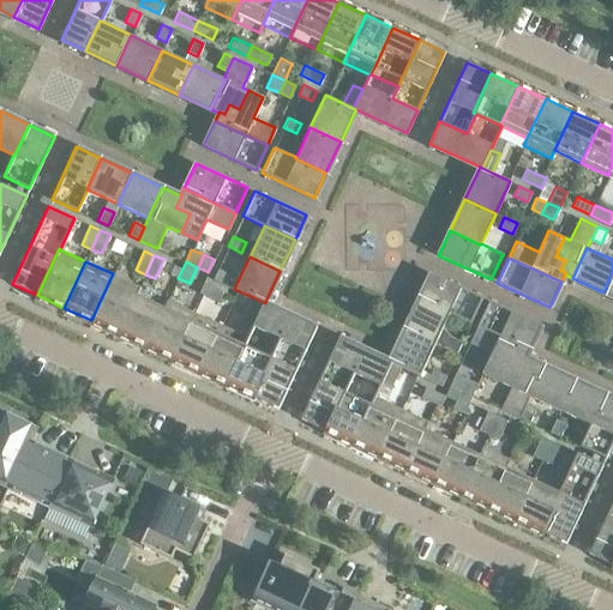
[(230,275),(217,269),(212,278),(226,285),(230,275)]
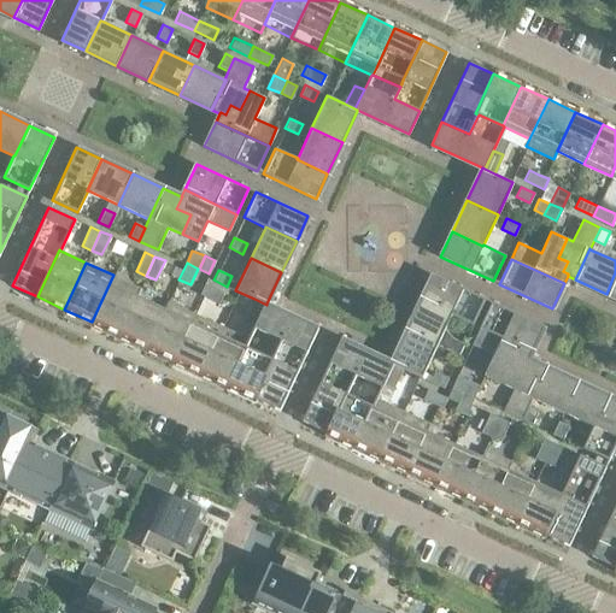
[(485,298),(433,273),(421,299),(451,312),(451,314),(473,324),(485,298)]
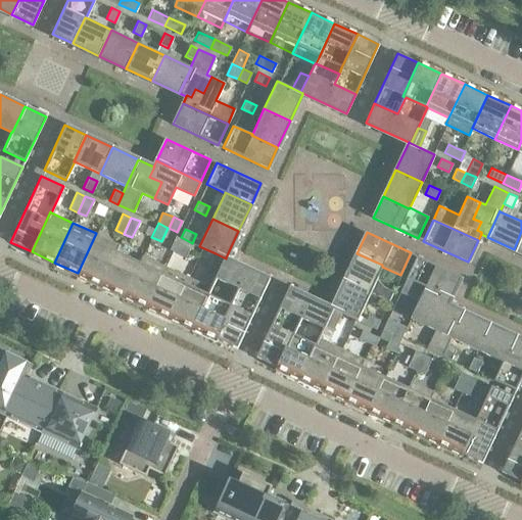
[(100,284),(115,250),(119,244),(96,233),(78,273),(100,284)]
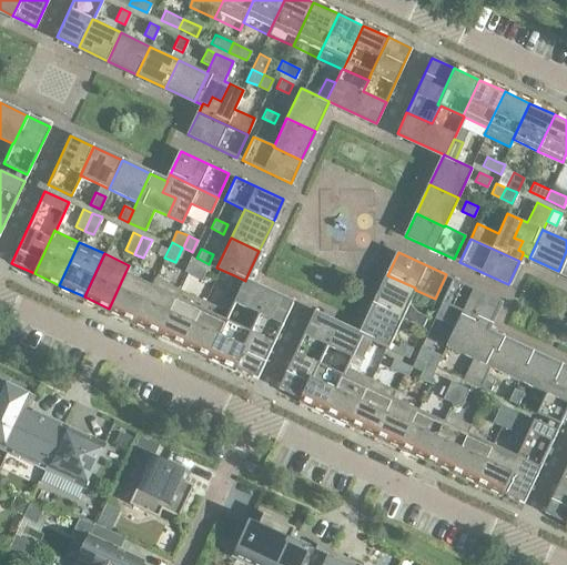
[(188,261),(183,271),(192,275),(201,279),(205,270),(196,265),(188,261)]
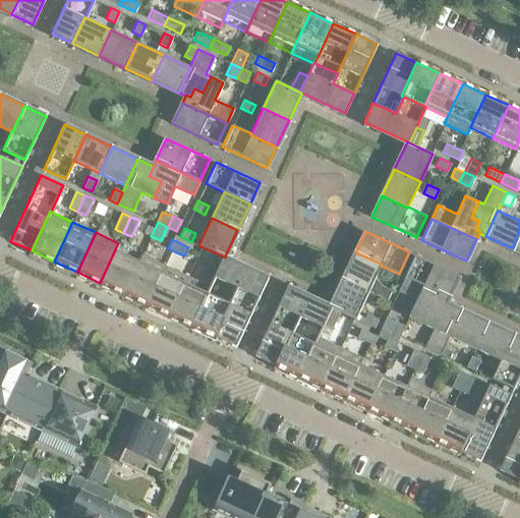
[(123,294),(138,261),(115,249),(100,283),(123,294)]
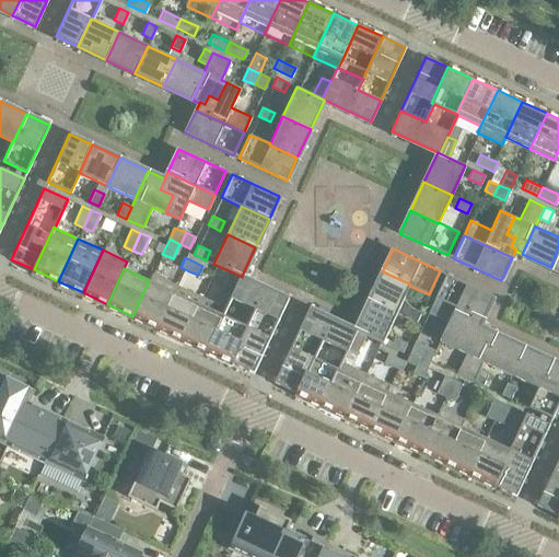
[(232,292),(240,276),(231,271),(223,289),(232,292)]
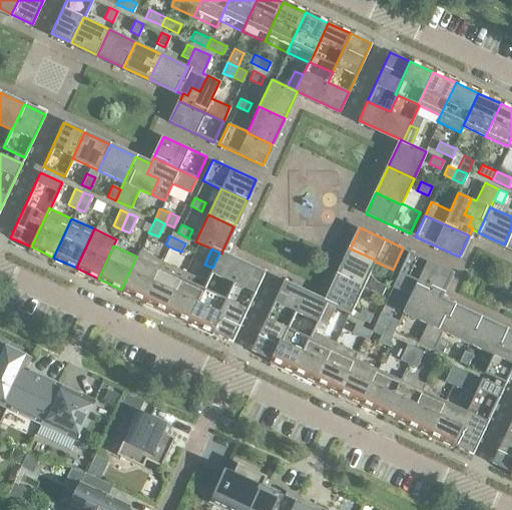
[(375,260),(350,248),(338,275),(363,287),(375,262),(375,260)]
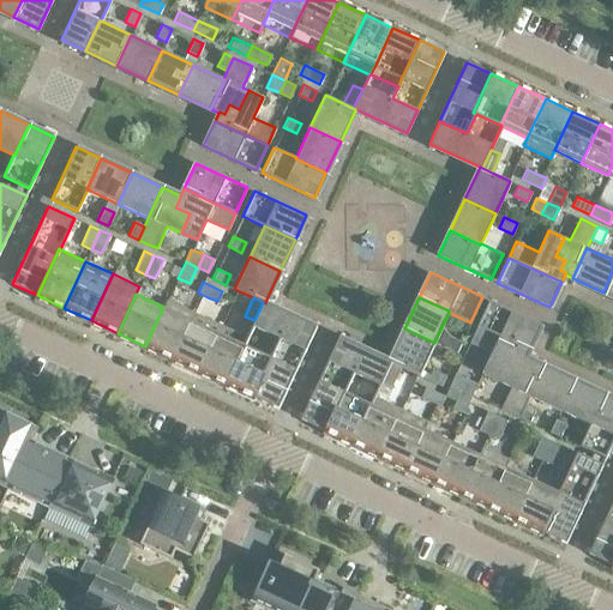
[(172,358),(194,312),(167,299),(163,307),(145,346),(172,358)]
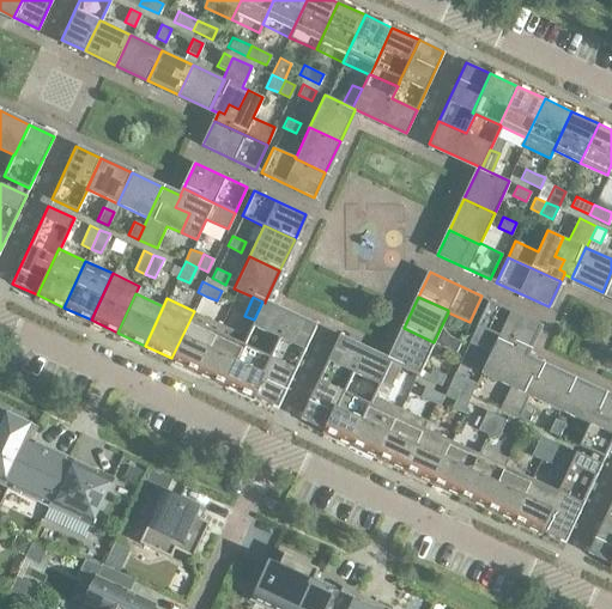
[(489,299),(477,326),(528,349),(540,323),(489,299)]
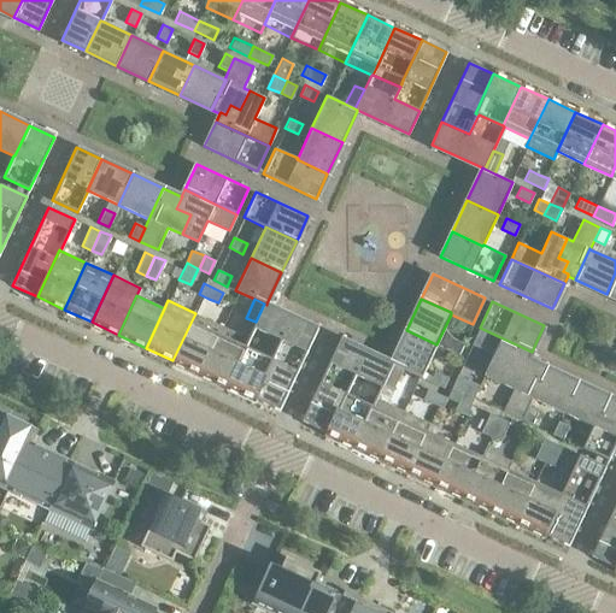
[(306,351),(317,328),(267,304),(267,305),(264,304),(256,322),(248,337),(250,339),(276,351),(282,340),(306,351)]
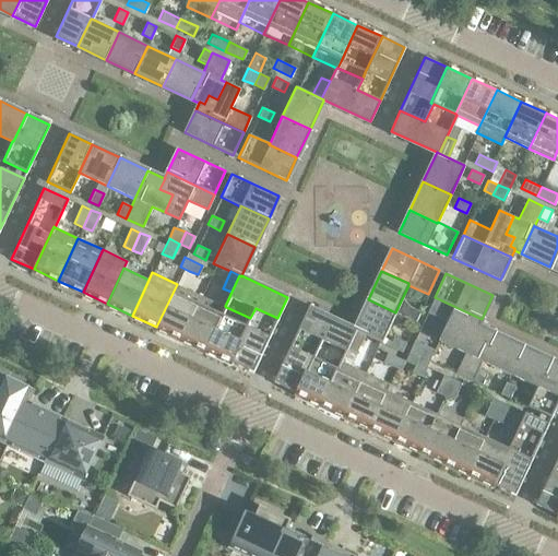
[(181,339),(201,295),(177,284),(156,327),(181,339)]
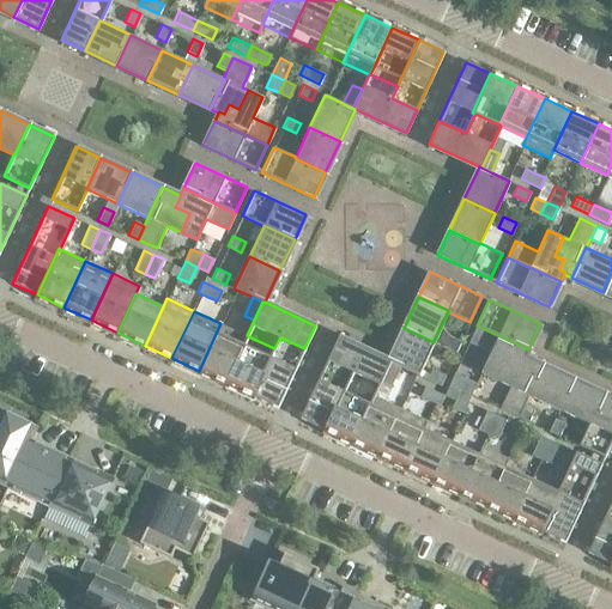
[(225,383),(244,343),(248,336),(247,335),(220,323),(199,371),(225,383)]
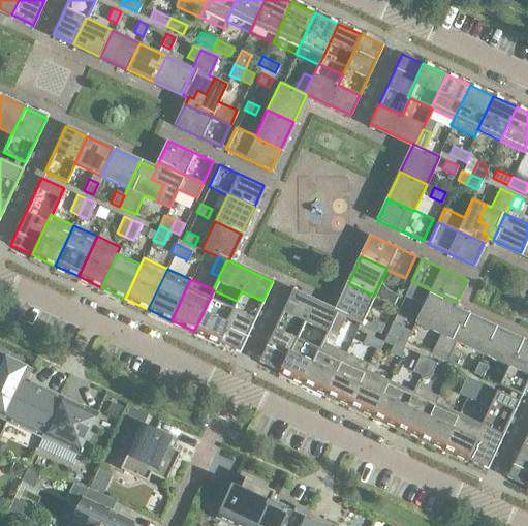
[(453,307),(456,302),(411,281),(405,294),(424,303),(414,321),(428,328),(435,311),(447,317),(453,307)]
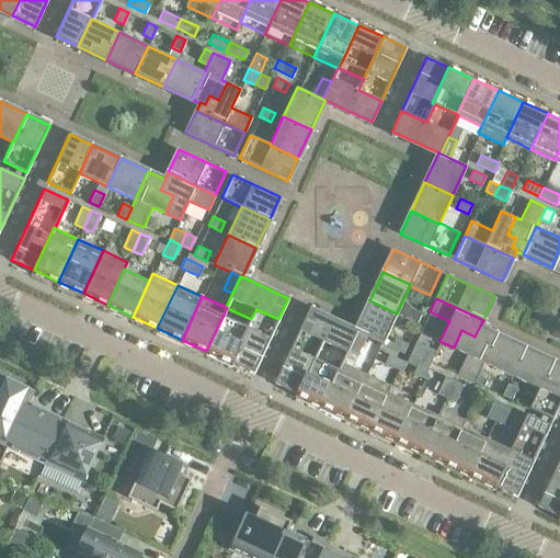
[(384,342),(397,314),(369,300),(355,329),(357,330),(367,334),(384,342)]
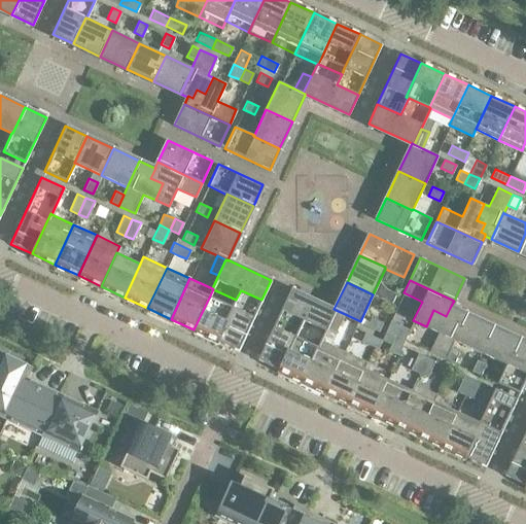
[(217,341),(233,307),(236,300),(213,289),(210,295),(194,329),(217,341)]
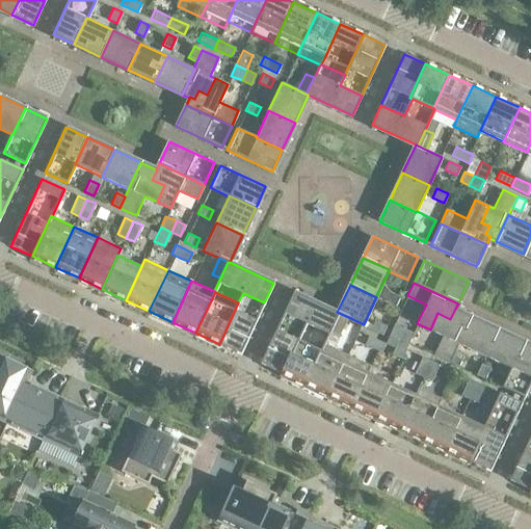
[(339,313),(337,312),(293,292),(284,312),(308,323),(300,339),(321,349),(322,349),(324,343),(330,331),(339,313)]
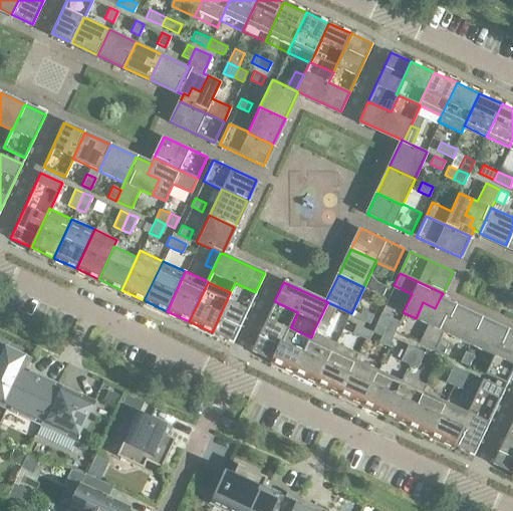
[(381,295),(386,287),(374,282),(370,290),(381,295)]
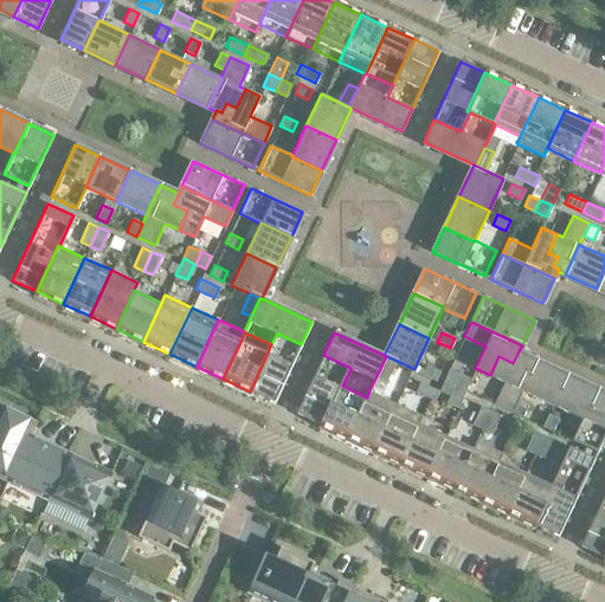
[(274,402),(301,344),(277,334),(271,344),(268,353),(250,392),(274,402)]
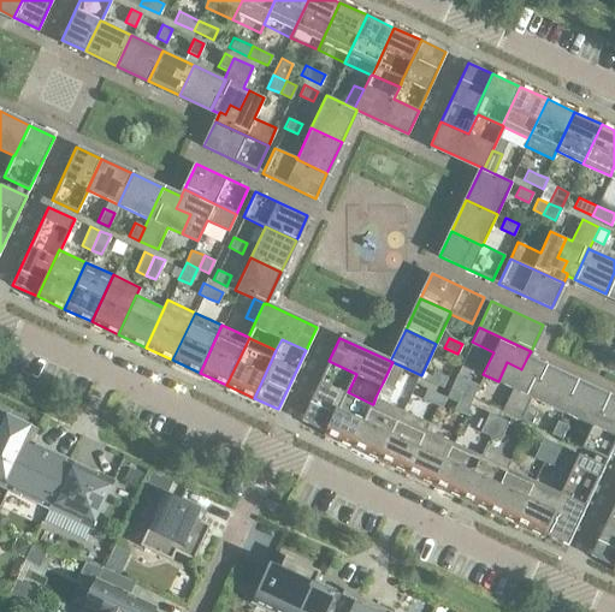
[(545,366),(527,357),(521,369),(507,362),(498,381),(513,387),(502,410),(520,419),(526,405),(531,396),(531,397),(545,366)]
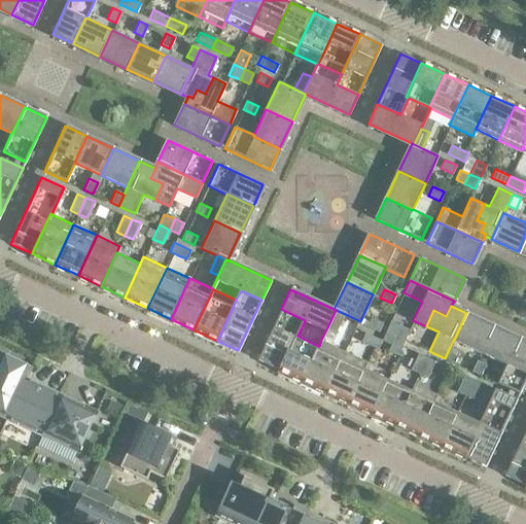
[(294,335),(297,336),(305,320),(281,309),(257,359),(279,369),(294,335)]
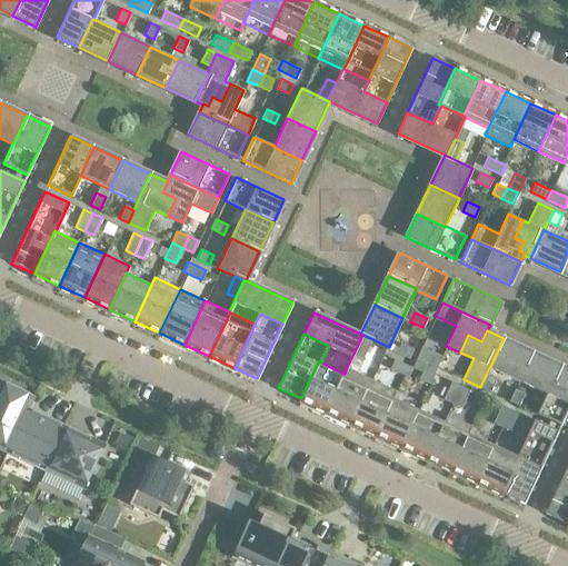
[(364,358),(372,339),(362,335),(354,354),(364,358)]
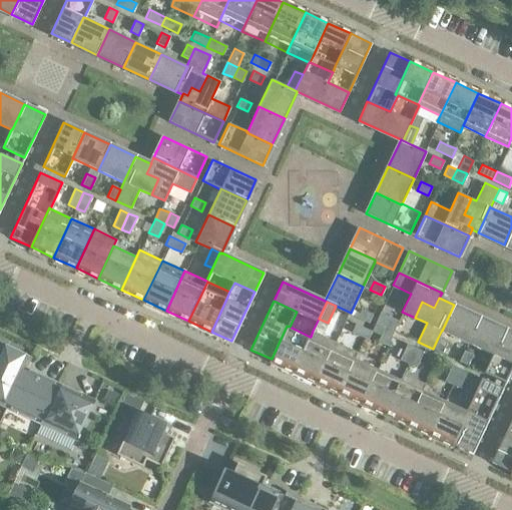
[(479,317),(454,305),(442,331),(468,343),(479,317)]
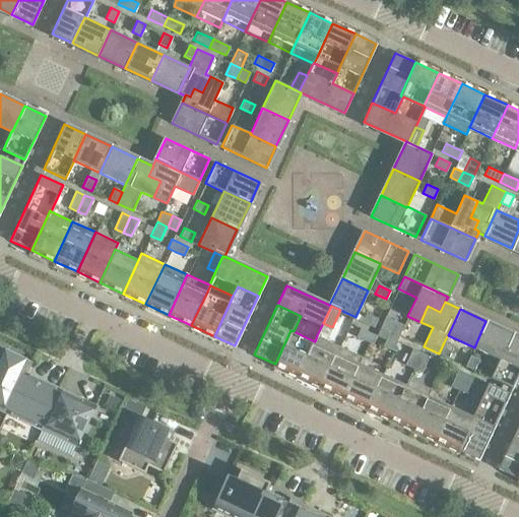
[(374,326),(378,317),(367,312),(363,321),(374,326)]
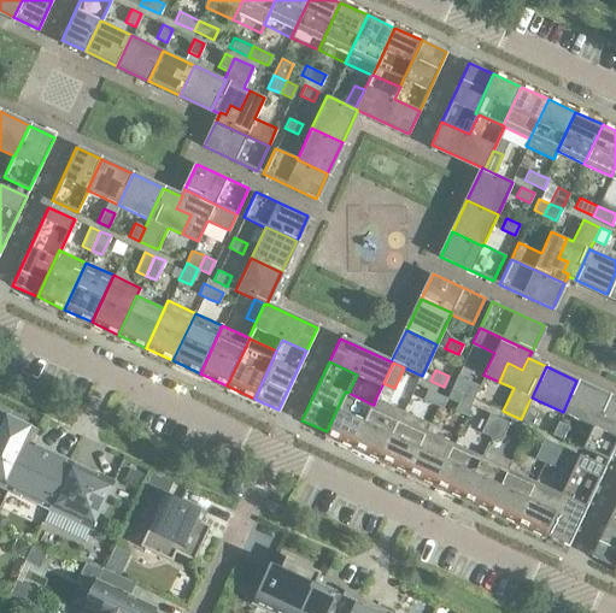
[(462,390),(467,379),(457,375),(451,387),(462,390)]
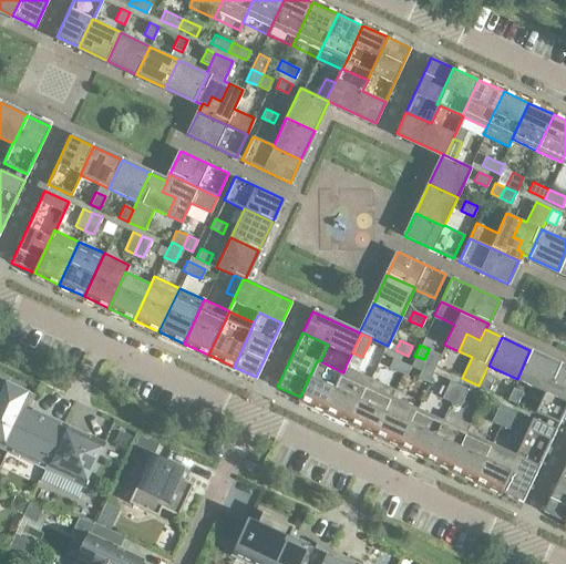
[(440,355),(429,349),(424,359),(424,360),(435,365),(440,355)]
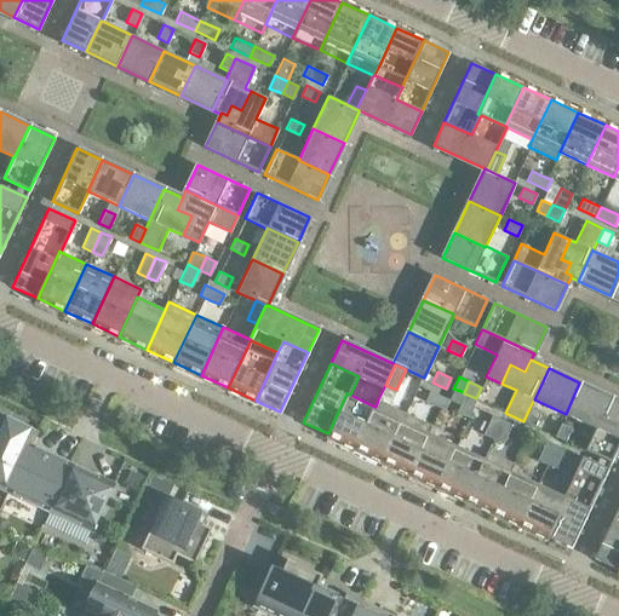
[(597,429),(612,397),(579,383),(566,414),(596,427),(597,429)]
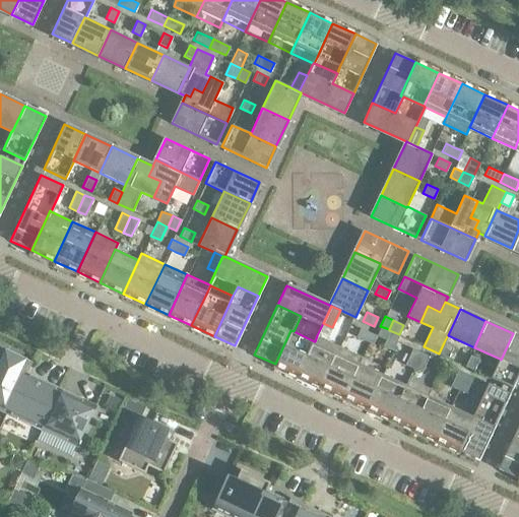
[(361,327),(357,335),(365,338),(373,342),(377,334),(369,330),(361,327)]
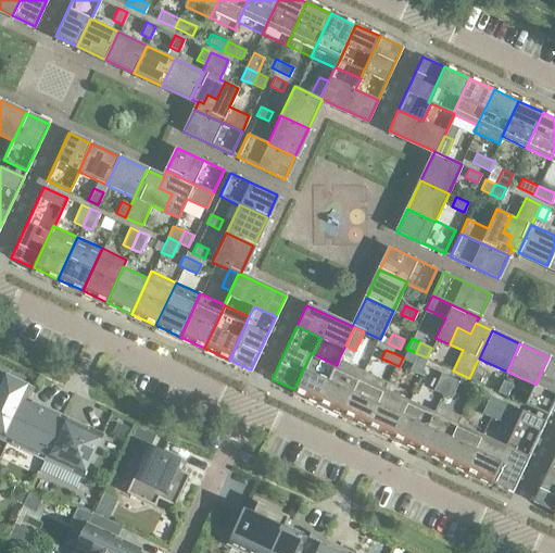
[(336,365),(314,354),(311,353),(294,389),(318,401),(336,365)]
